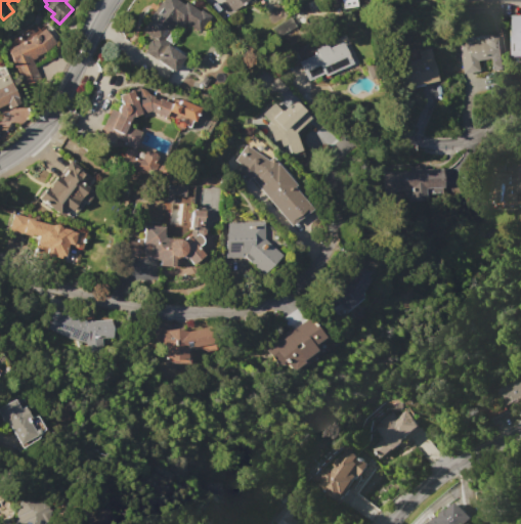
[(165,39),(187,55),(175,72),(146,51),(148,48),(147,48),(153,40),(154,41),(156,39),(143,30),(149,23),(147,22),(162,1),(164,2),(165,0),(178,0),(185,5),(187,2),(201,12),(203,10),(212,16),(201,33),(187,24),(184,29),(176,24),(165,39)]
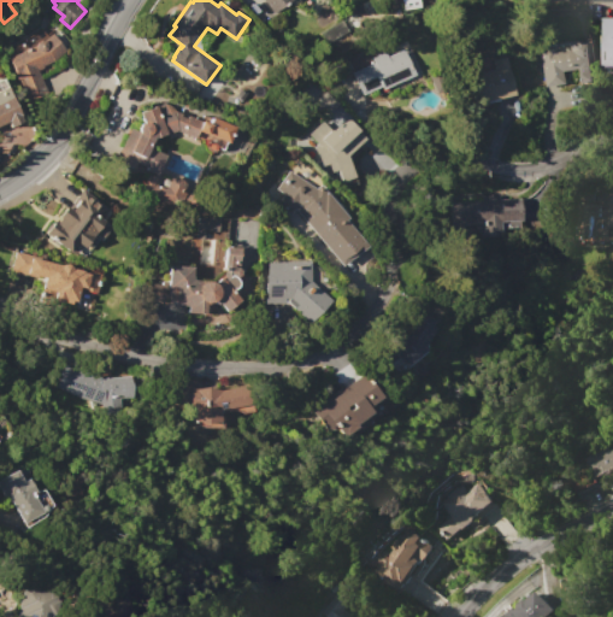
[(296,0),(276,13),(266,0),(296,0)]
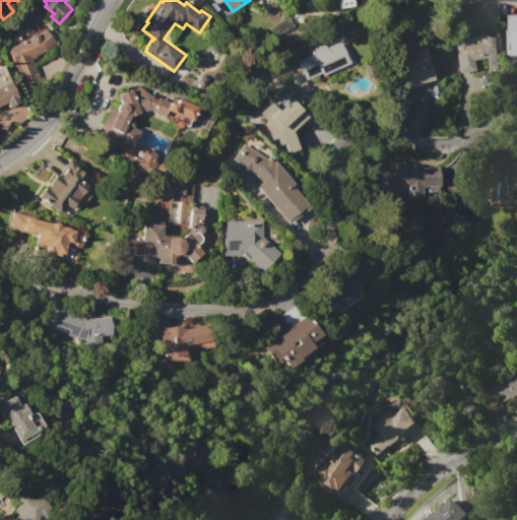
[(333,0),(328,0),(323,0),(324,11),(334,10),(333,0)]
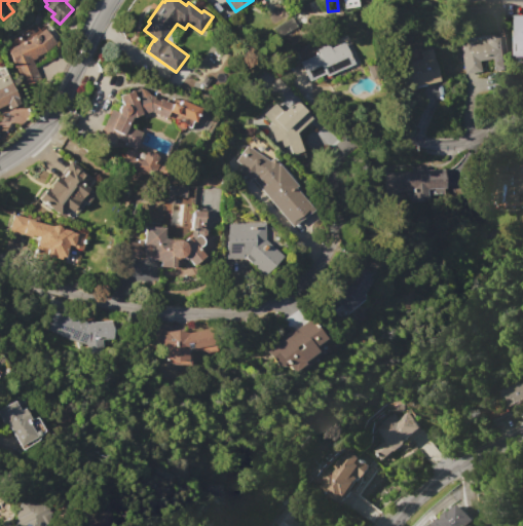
[(356,0),(358,7),(343,9),(341,0),(356,0)]
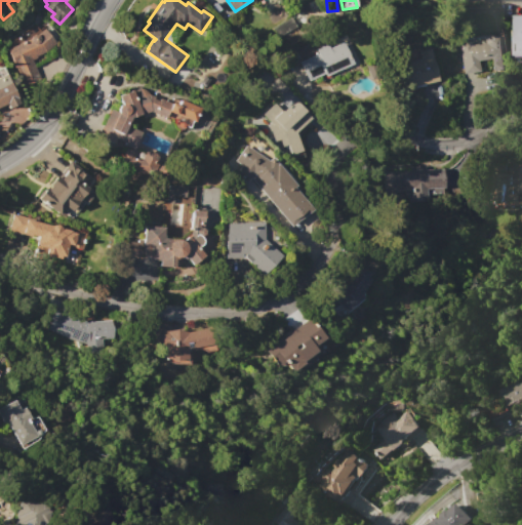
[(277,37),(295,27),(290,17),(272,27),(277,37)]
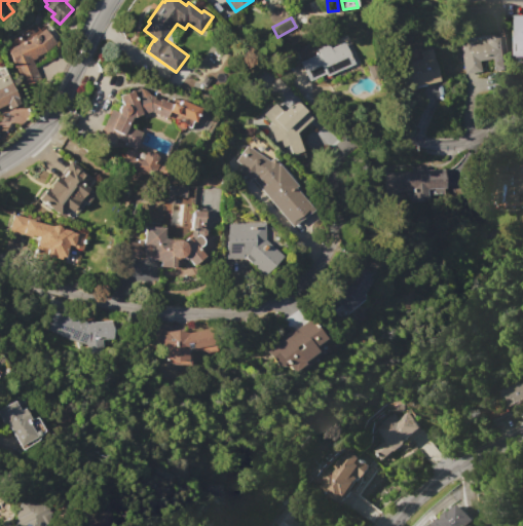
[(9,47),(24,33),(38,25),(42,30),(47,28),(59,43),(49,52),(34,61),(43,80),(27,87),(9,47)]
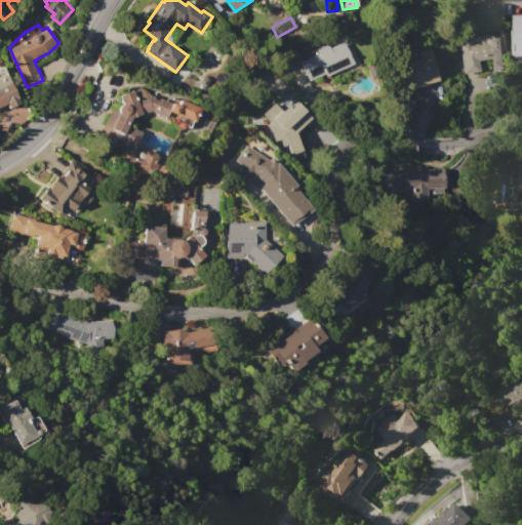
[(460,43),(473,41),(474,45),(487,42),(486,37),(502,35),(508,69),(494,71),(493,58),(480,61),(481,71),(466,74),(460,43)]
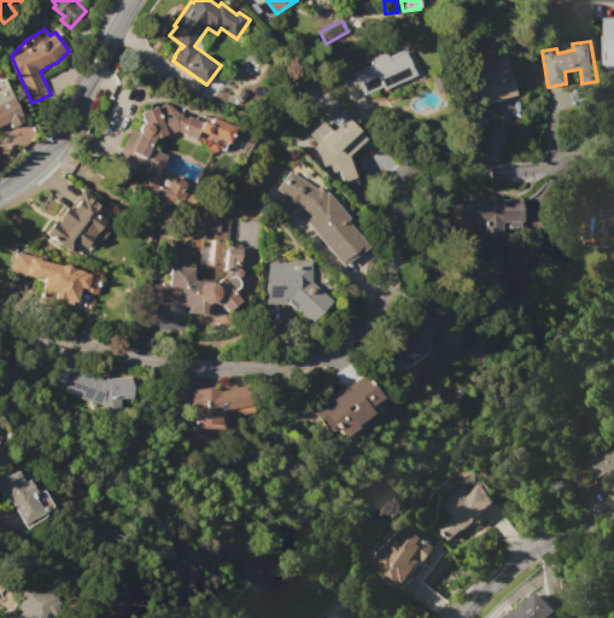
[(354,73),(375,63),(373,58),(386,51),(389,56),(404,50),(416,76),(382,92),(381,88),(363,95),(354,73)]
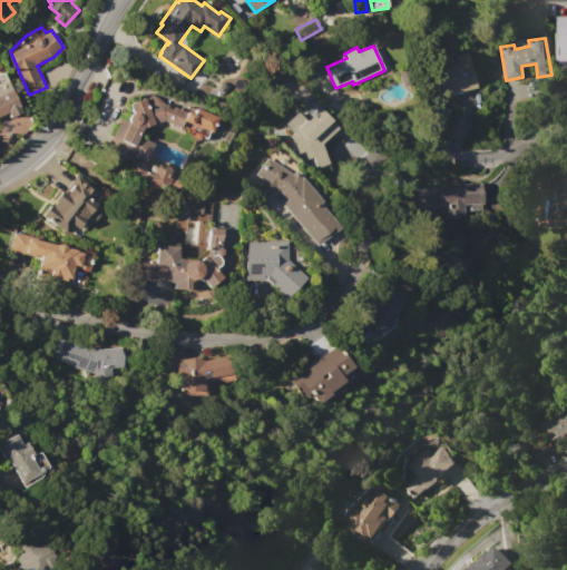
[(440,96),(434,68),(459,64),(457,55),(470,52),(477,88),(440,96)]
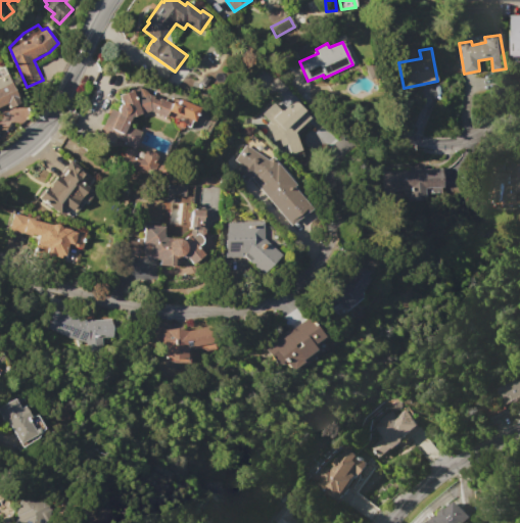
[(121,95),(141,87),(149,93),(150,94),(155,96),(154,98),(160,100),(161,98),(182,106),(184,101),(201,107),(195,122),(178,113),(177,114),(170,111),(167,117),(151,110),(132,117),(129,126),(143,132),(135,149),(117,141),(115,145),(104,140),(119,112),(117,110),(119,108),(119,106),(120,105),(122,104),(123,103),(121,95)]
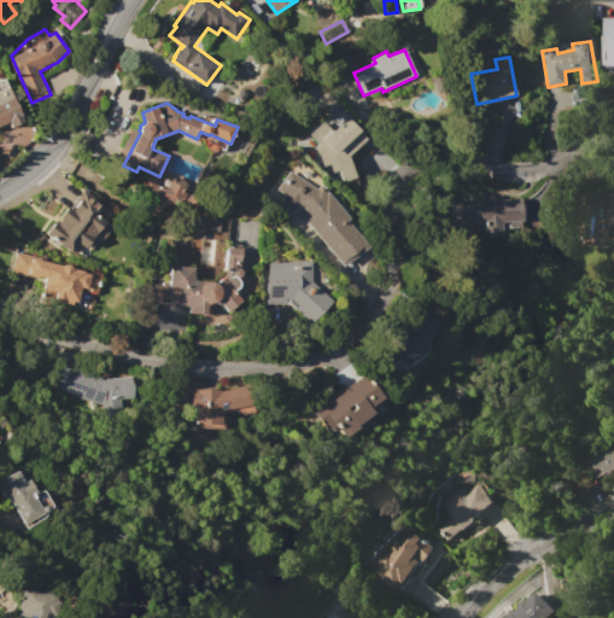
[(349,118),(368,139),(351,156),(362,185),(346,192),(333,164),(326,167),(319,149),(322,144),(314,134),(327,121),(335,130),(349,118)]
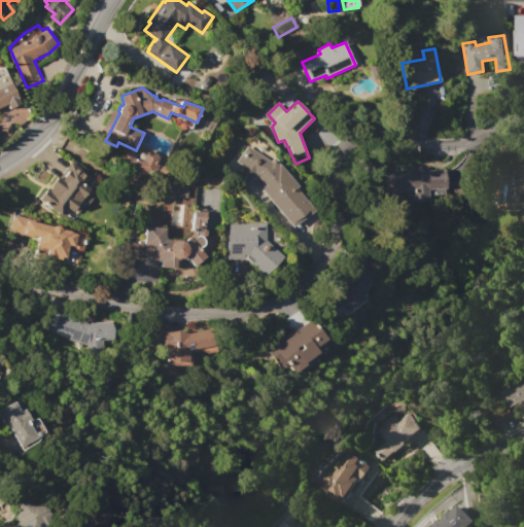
[(239,162),(249,145),(272,161),(276,156),(301,185),(297,188),(316,210),(295,227),(255,179),(252,184),(238,176),(245,166),(239,162)]
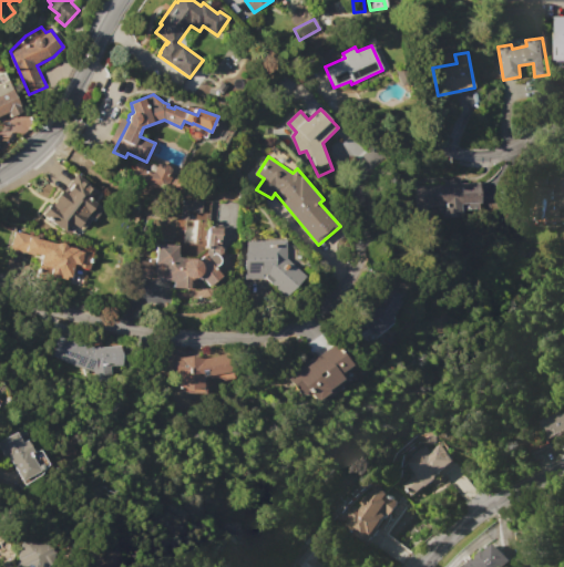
[(145,171),(156,172),(160,164),(165,164),(170,165),(174,169),(167,187),(144,187),(145,171)]
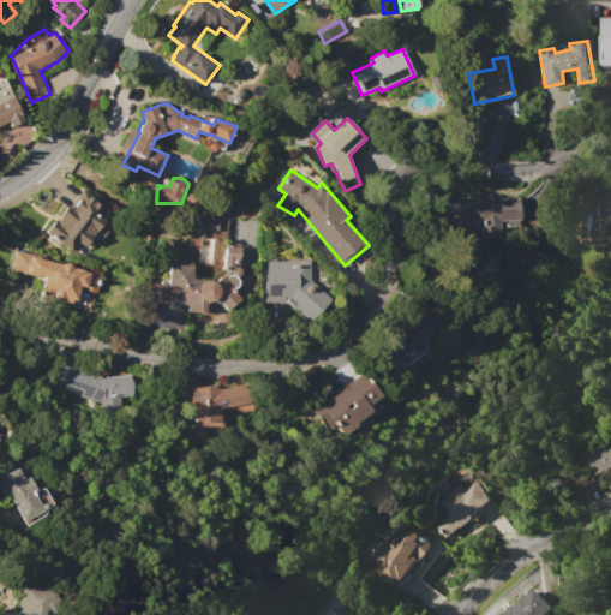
[(45,232),(51,225),(53,227),(84,189),(111,210),(103,219),(106,220),(84,246),(79,242),(70,252),(45,232)]
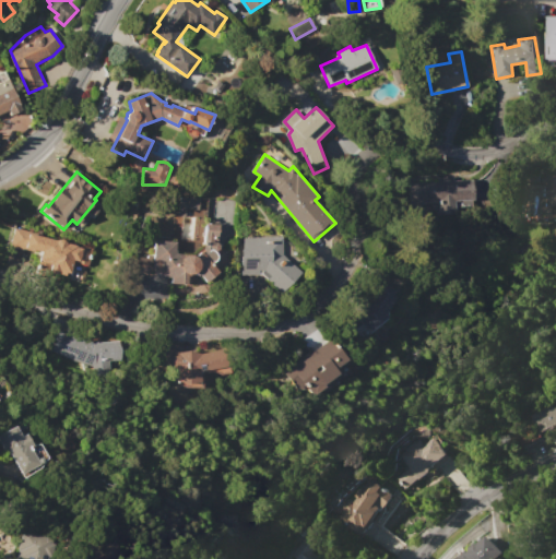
[(541,171),(555,171),(555,216),(533,216),(534,185),(541,185),(541,171)]
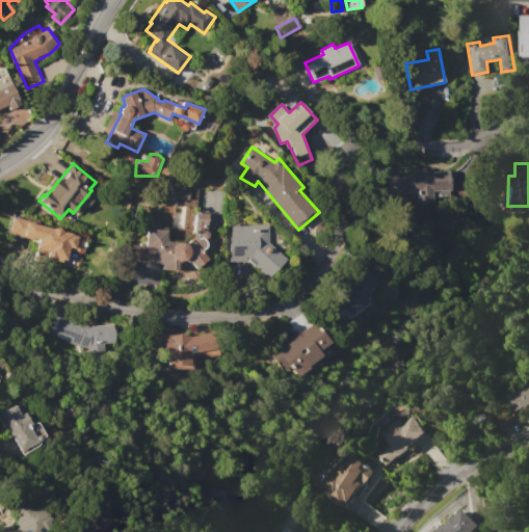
[(392,176),(434,173),(451,171),(452,190),(435,192),(437,203),(419,204),(419,193),(405,194),(405,197),(393,198),(392,176)]
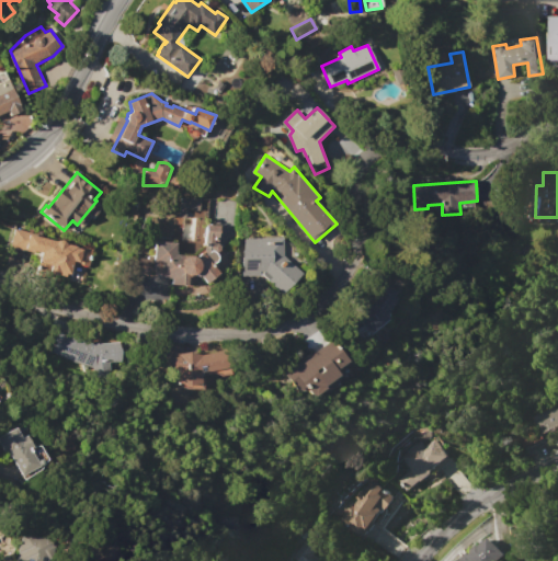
[(181,198),(201,199),(201,210),(188,210),(188,217),(180,217),(181,198)]
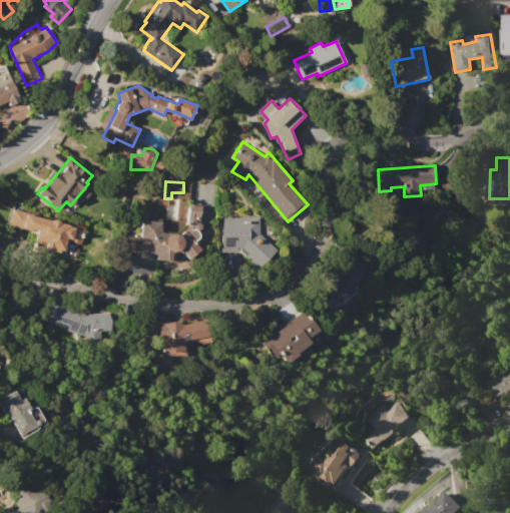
[(188,205),(201,206),(200,223),(201,224),(202,225),(201,228),(199,230),(195,230),(198,232),(199,234),(199,237),(197,239),(195,240),(193,240),(201,249),(189,259),(182,252),(181,253),(178,250),(176,251),(173,251),(172,262),(155,261),(156,253),(139,252),(141,220),(161,222),(160,229),(161,229),(161,232),(168,233),(169,234),(171,233),(172,233),(174,233),(176,234),(178,235),(179,235),(185,230),(187,233),(192,230),(187,229),(188,205)]
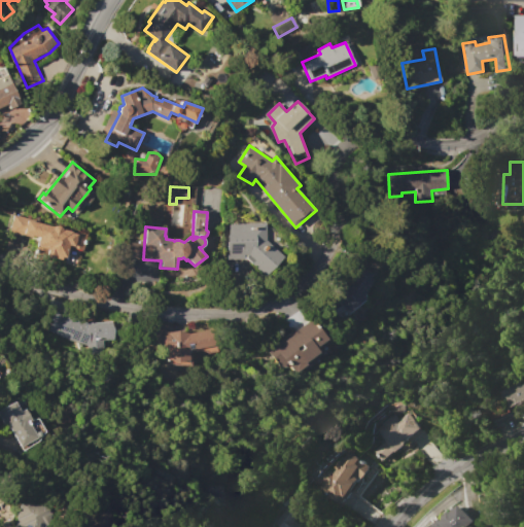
[(14,215),(30,219),(30,220),(76,232),(76,231),(89,234),(83,251),(69,247),(65,261),(47,256),(48,251),(37,248),(39,238),(26,235),(25,236),(11,232),(14,215)]
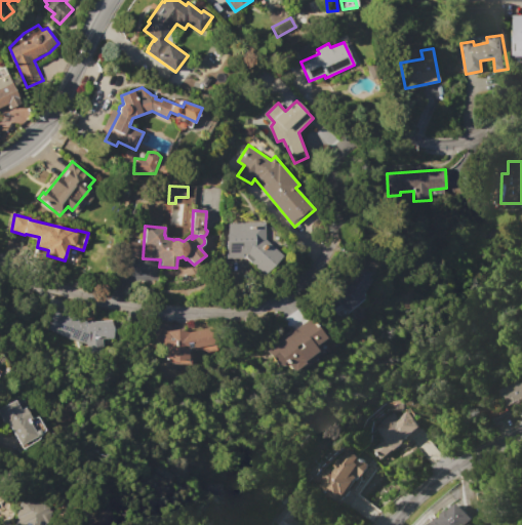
[(231,224),(267,223),(267,240),(284,255),(266,275),(248,258),(228,258),(228,239),(231,224)]
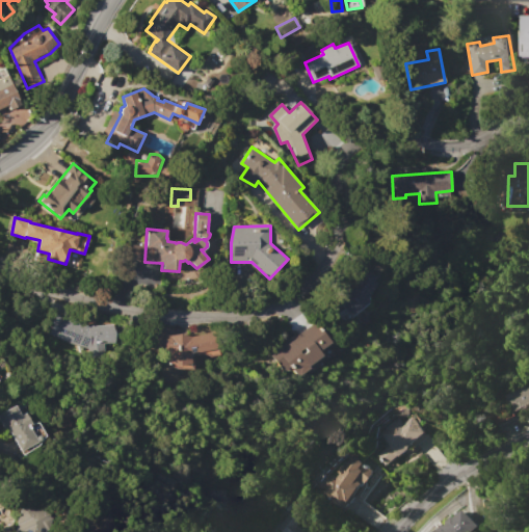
[(364,270),(375,276),(372,282),(375,283),(367,297),(367,300),(366,303),(353,314),(350,314),(344,308),(348,303),(343,298),(344,296),(351,289),(364,270)]
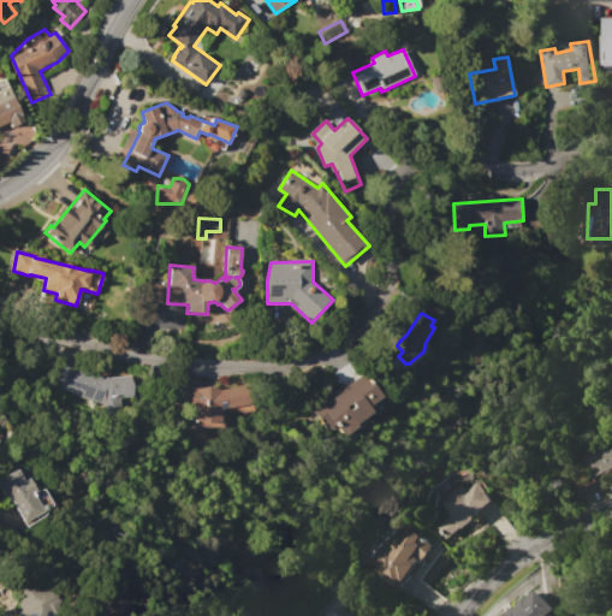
[(70,363),(102,378),(134,377),(136,385),(135,397),(123,398),(123,412),(106,414),(104,404),(60,386),(61,375),(70,363)]
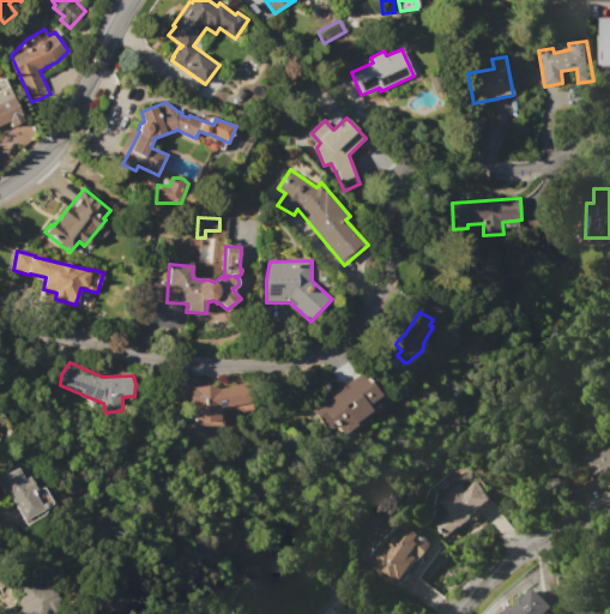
[(363,372),(381,396),(368,405),(373,411),(343,433),(343,432),(340,434),(333,423),(325,429),(310,409),(331,393),(331,392),(342,385),(343,386),(363,372)]
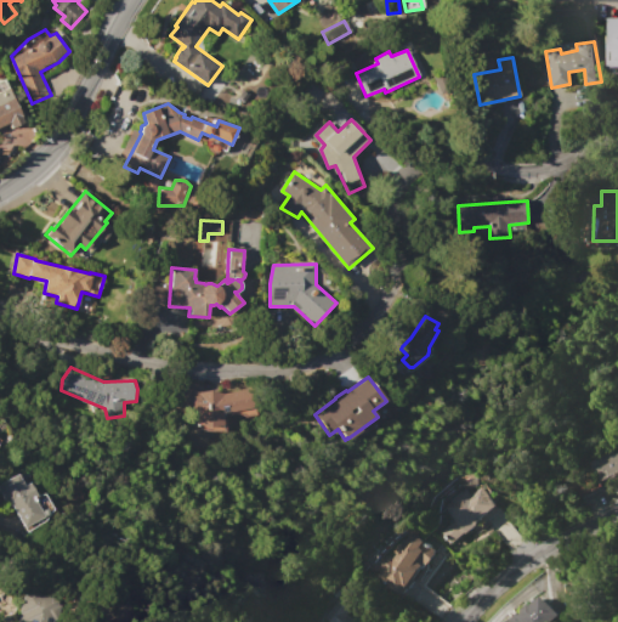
[(180,384),(202,391),(211,390),(225,394),(254,388),(253,408),(224,413),(222,425),(209,428),(197,424),(196,416),(173,402),(180,384)]
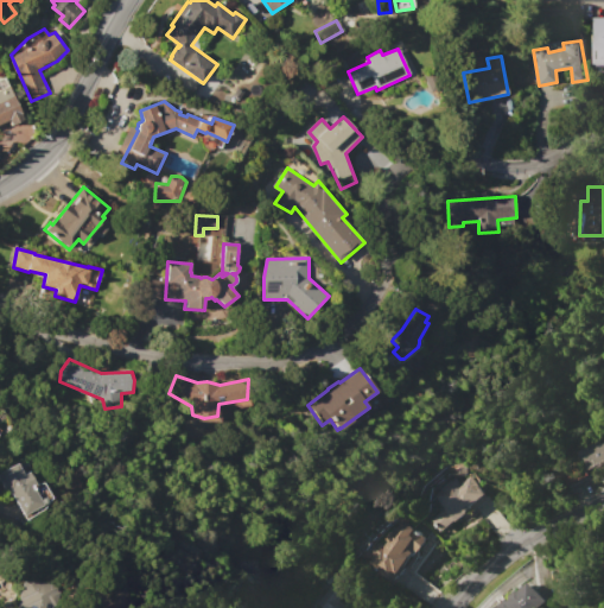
[(579,463),(584,473),(603,463),(603,437),(574,451),(579,463)]
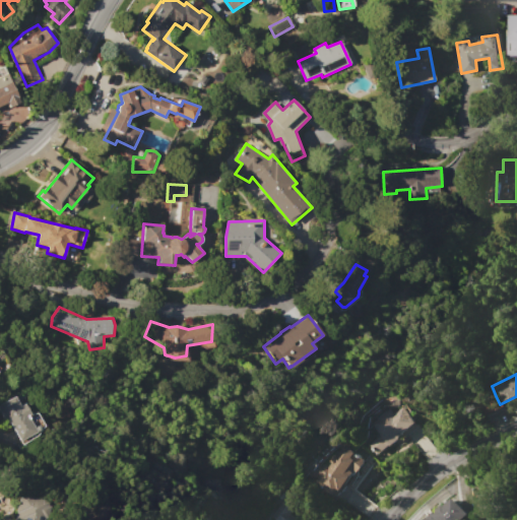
[(0,407),(0,405),(16,396),(22,405),(25,403),(31,413),(39,412),(46,426),(40,435),(24,445),(11,421),(8,423),(0,407)]
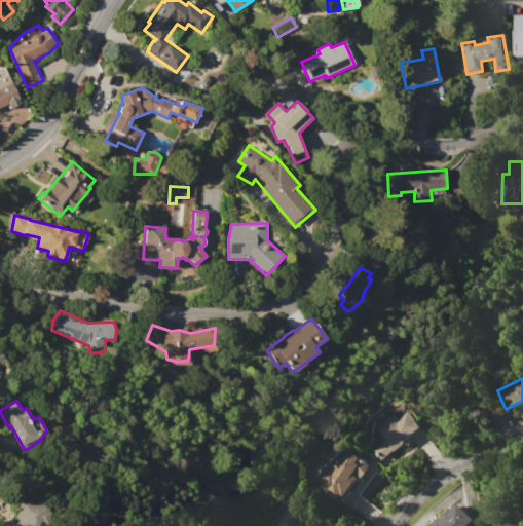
[(384,459),(375,450),(387,440),(378,427),(384,423),(383,422),(391,415),(393,416),(396,414),(400,418),(409,412),(422,427),(410,438),(410,440),(398,450),(395,450),(384,459)]
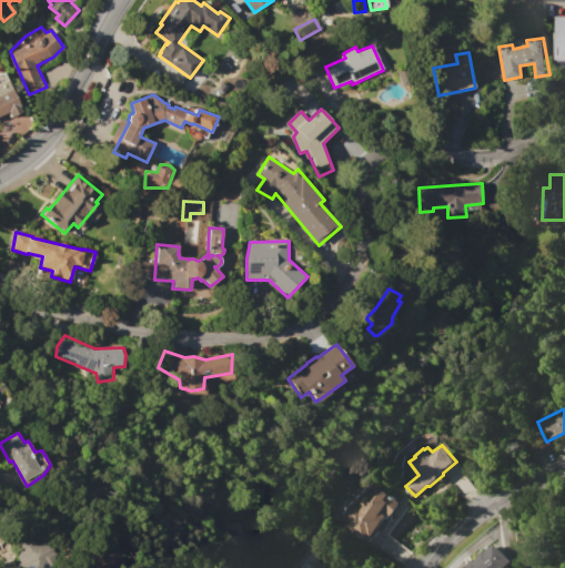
[(377,485),(403,503),(394,515),(390,513),(379,528),(381,530),(375,539),(373,537),(369,544),(344,526),(351,516),(350,515),(354,507),(360,510),(363,506),(361,505),(369,493),(371,495),(377,485)]
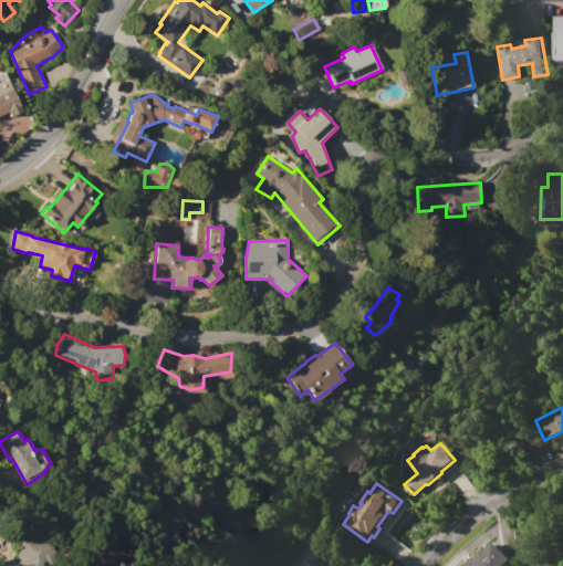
[(17,565),(20,557),(18,556),(22,538),(52,546),(51,549),(54,551),(50,565),(17,565)]
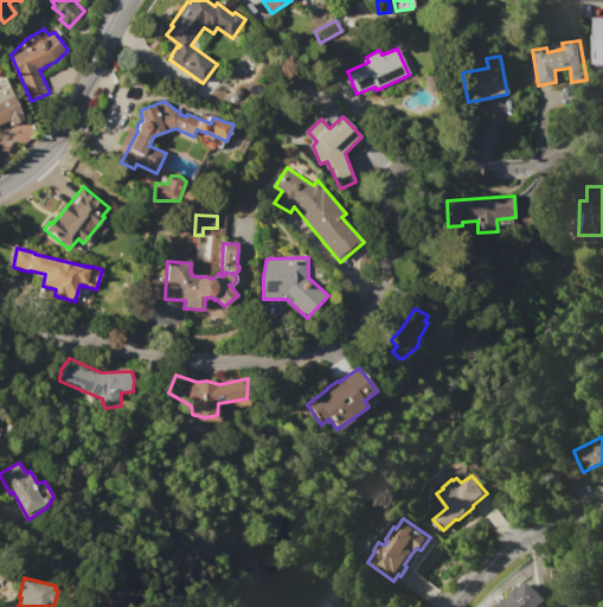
[(533,580),(549,599),(538,606),(496,606),(510,598),(512,599),(513,598),(513,594),(519,589),(521,589),(533,580)]
